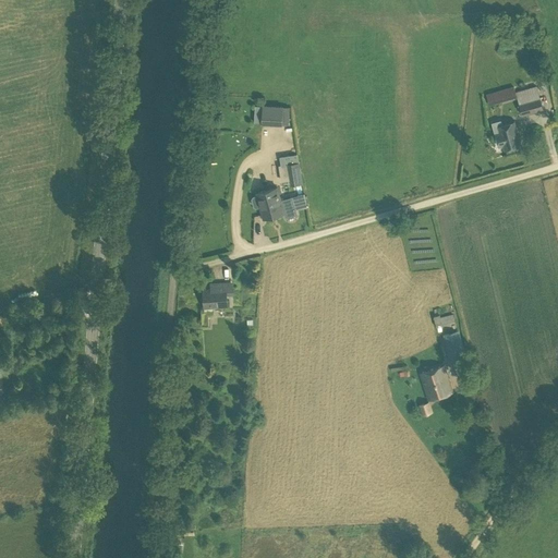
[(516,93),(521,116),(543,110),(537,87),(516,93)]
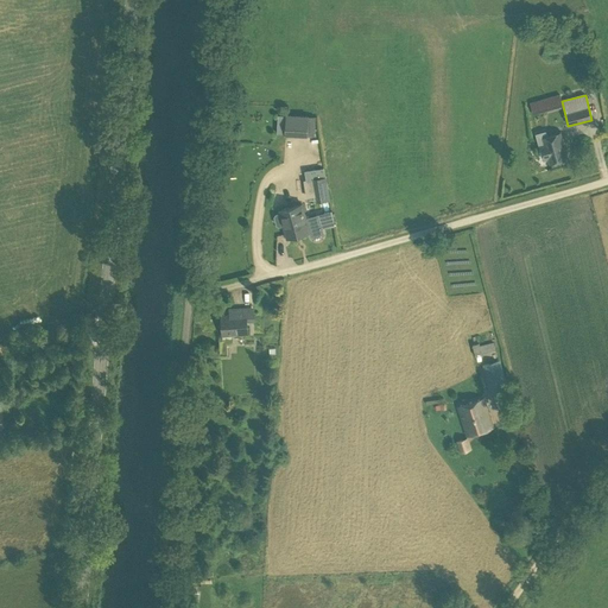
[(285,134),(315,137),(316,116),(286,115),(285,134)]
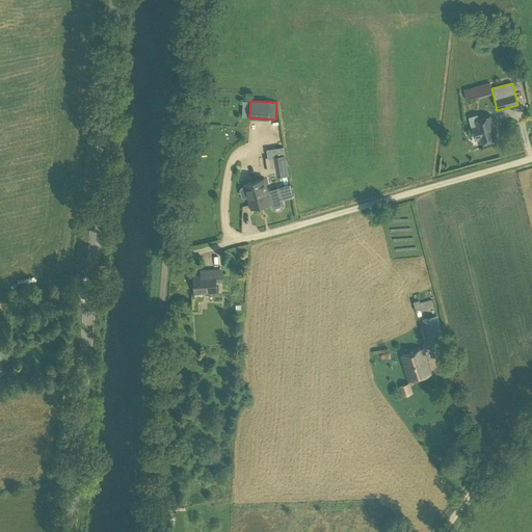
[(472,127),(476,140),(480,139),(481,143),(497,139),(490,116),(475,121),(476,126),(472,127)]
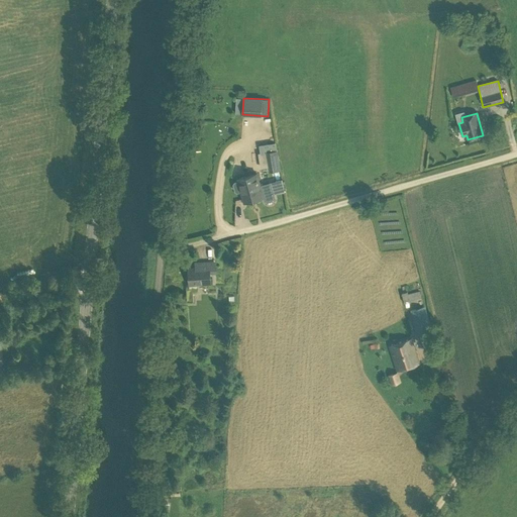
[(259,147),(261,154),(267,153),(271,172),(280,170),(275,144),(259,147)]
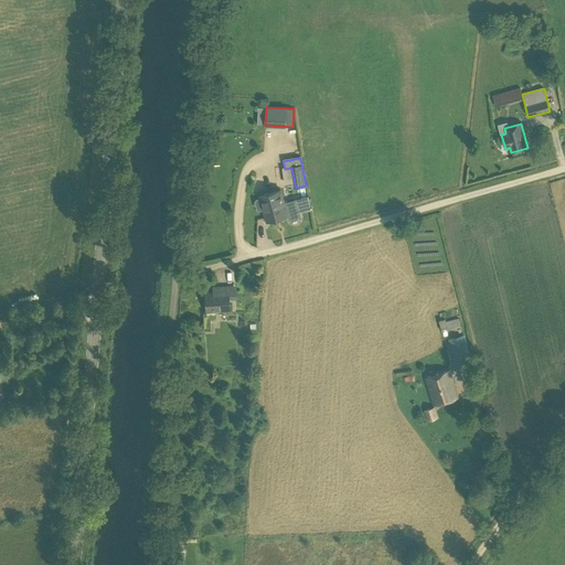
[(263,208),(264,211),(285,205),(285,204),(280,190),(259,195),(260,199),(257,199),(256,202),(257,208),(259,209),(263,208)]
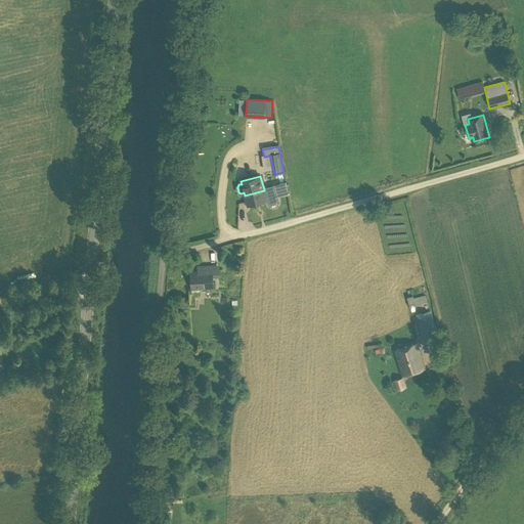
[(274,185),(275,190),(288,187),(286,182),(274,185)]
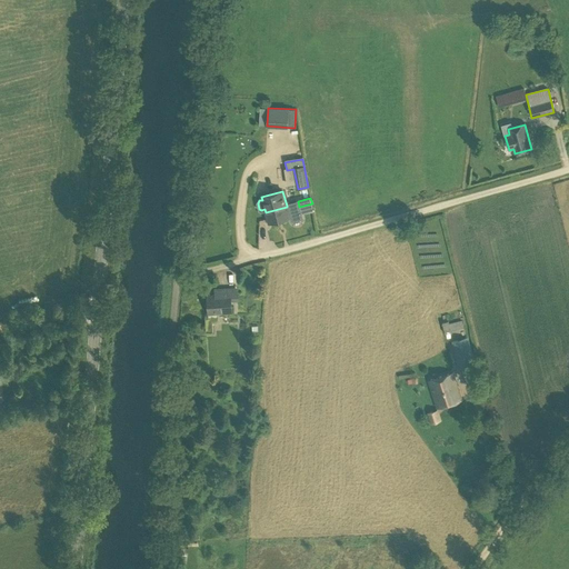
[(287,207),(266,212),(269,223),(290,217),(291,221),(293,222),(302,220),(303,218),(301,211),(299,212),(297,202),(287,206),(287,207)]
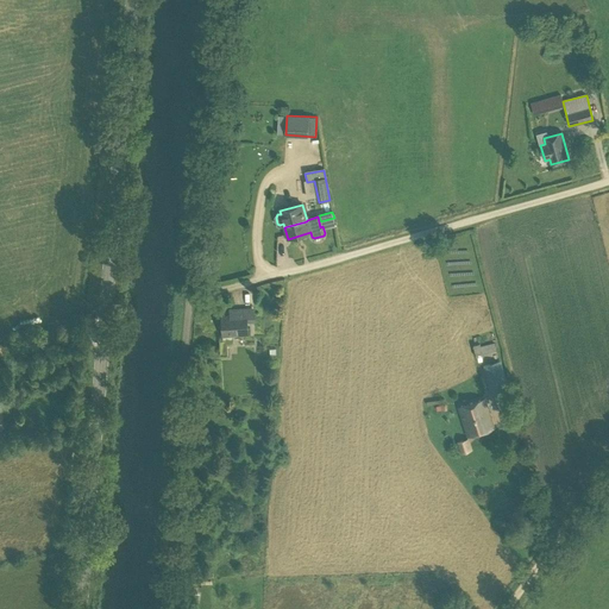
[(249,334),(248,309),(236,309),(236,315),(221,316),(223,336),(249,334)]
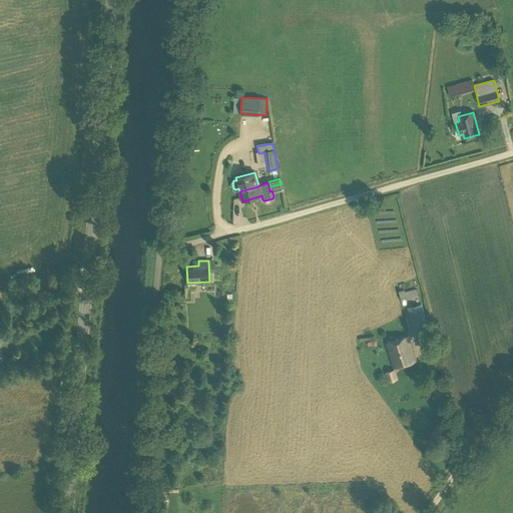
[(407,298),(405,292),(404,289),(398,291),(400,300),(407,298)]
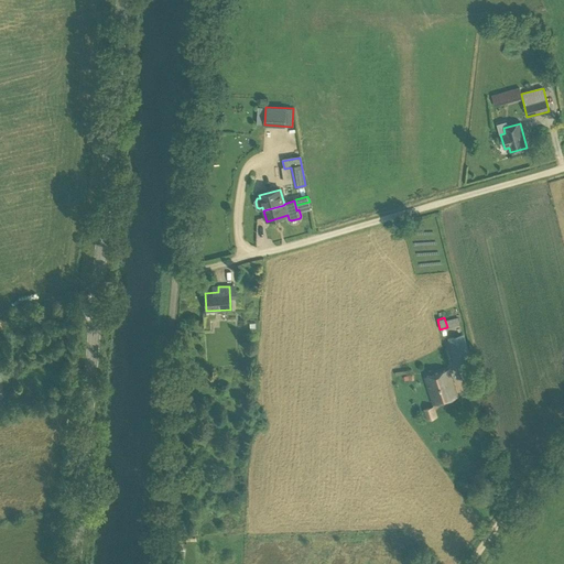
[(445,321),(447,327),(459,324),(457,317),(445,321)]
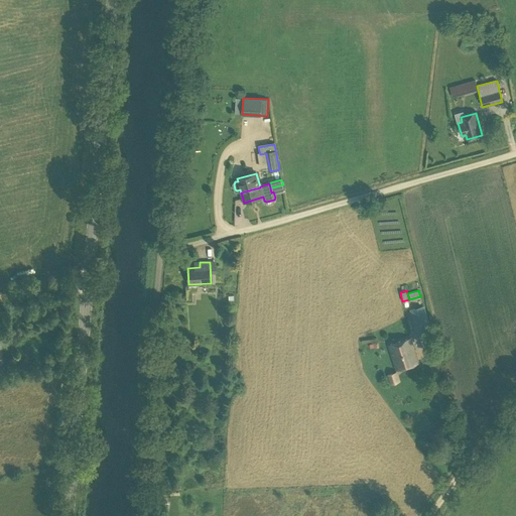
[(410,309),(417,336),(429,333),(423,306),(410,309)]
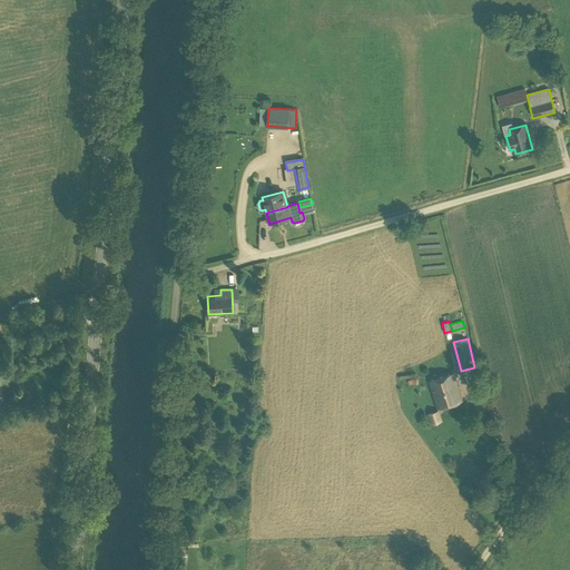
[(430,381),(438,409),(462,401),(453,374),(430,381)]
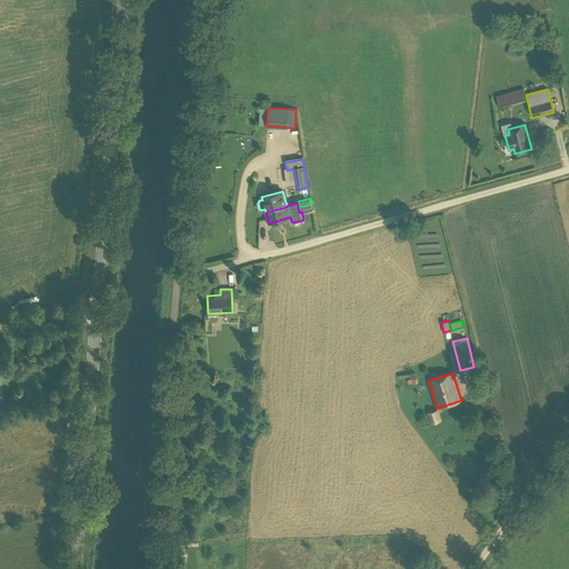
[(468,485),(475,495),(490,485),(482,475),(468,485)]
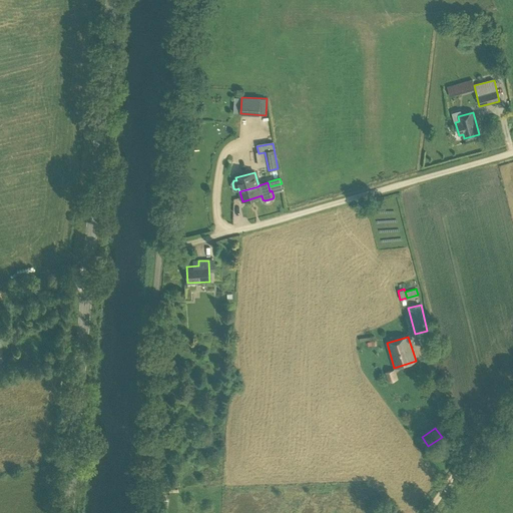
[(157,508),(165,509),(166,501),(158,499),(157,508)]
